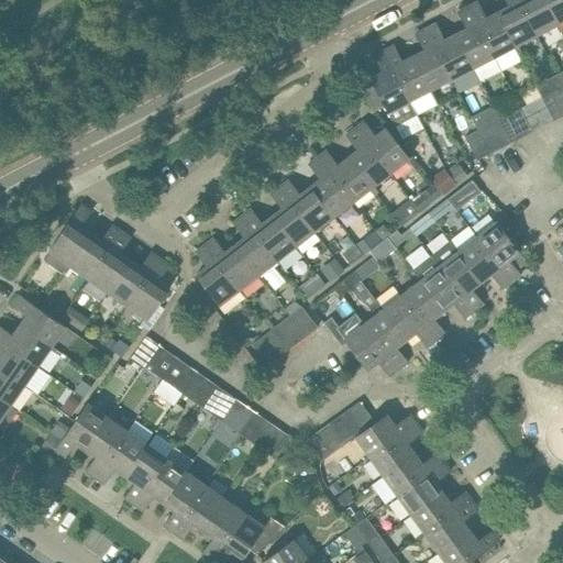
[(505,0),(509,6),(499,11),(501,15),(517,45),(519,44),(538,34),(519,0),(505,0)]
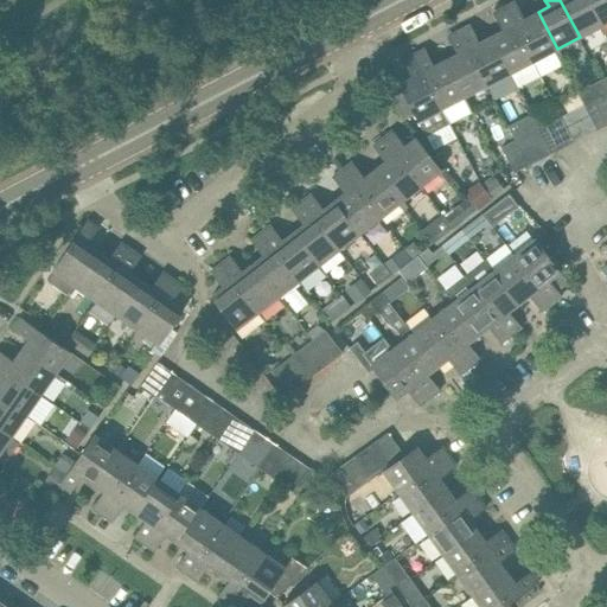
[(560,0),(580,37),(600,26),(602,31),(606,29),(605,24),(602,25),(588,0),(560,0)]
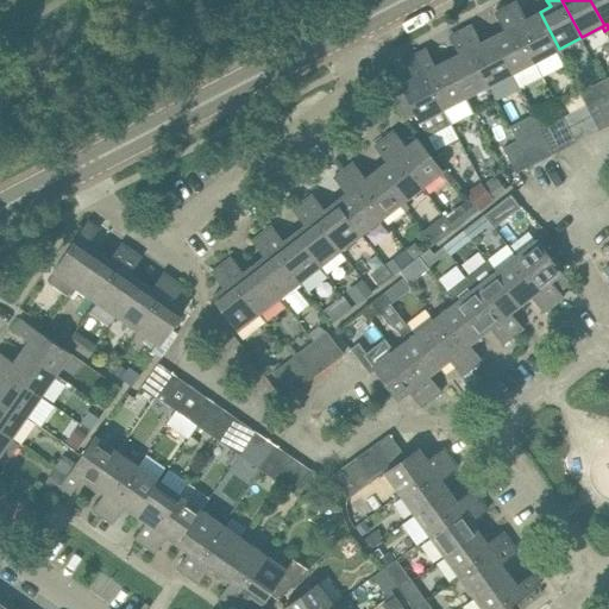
[(608,0),(590,0),(604,25),(607,24),(608,23),(608,0)]
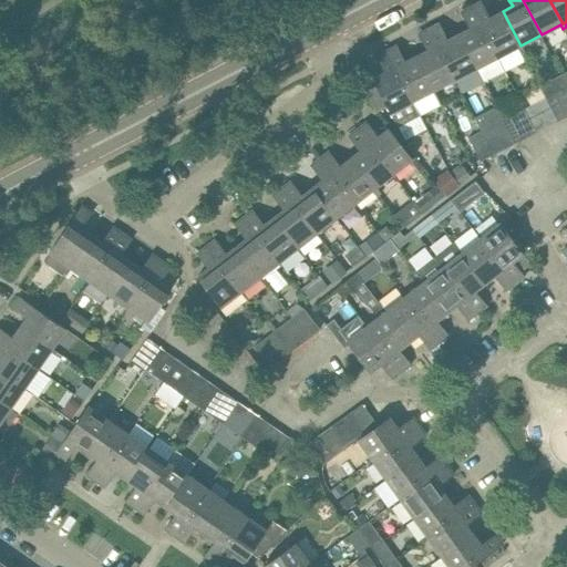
[(518,47),(521,51),(525,49),(523,44),(521,45),(505,16),(503,11),(491,18),(482,1),(472,6),(498,57),(518,47)]
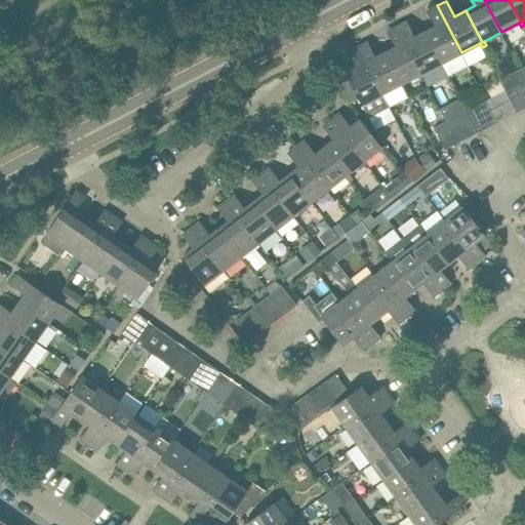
[(427,10),(435,26),(426,31),(428,35),(442,63),(461,52),(437,5),(427,10)]
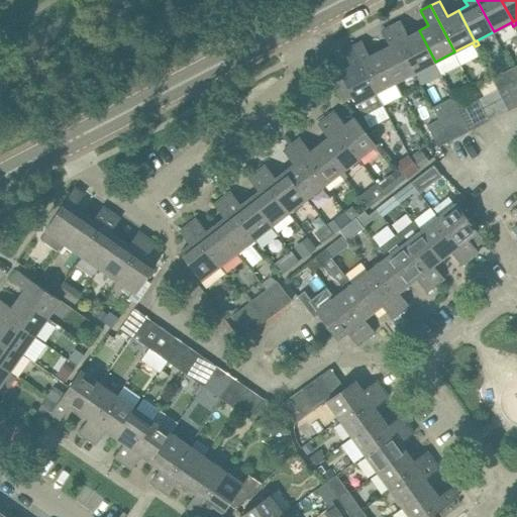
[(408,35),(401,20),(392,25),(402,44),(416,72),(435,62),(421,34),(419,30),(408,35)]
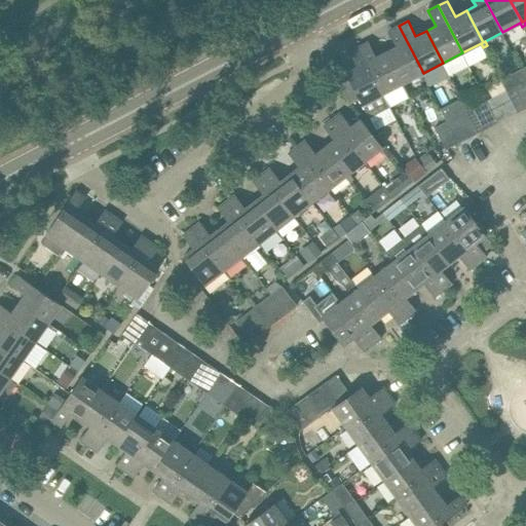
[(388,31),(397,46),(386,51),(389,55),(404,83),(423,73),(409,45),(399,26),(388,31)]
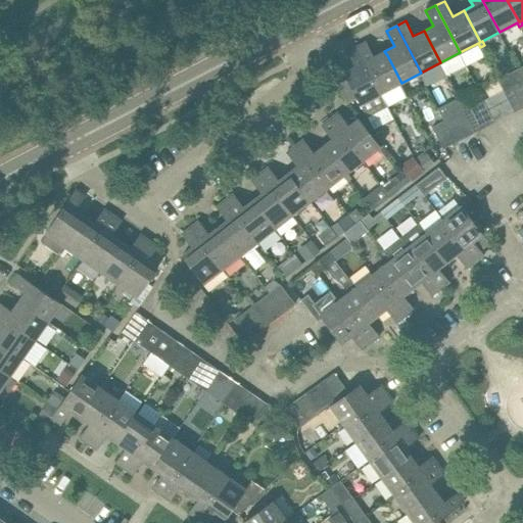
[(381,93),(387,106),(408,95),(401,83),(387,55),(384,51),(374,56),(366,41),(357,46),(368,65),(381,93)]
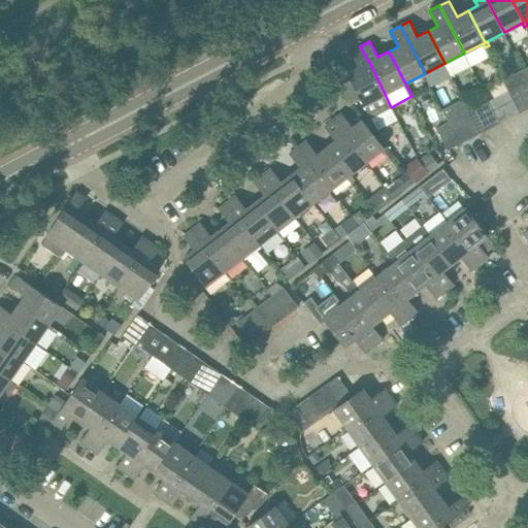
[(351,79),(341,85),(352,104),(361,99),(371,118),(391,107),(385,94),(371,66),(360,46),(351,52),(358,67),(348,72),(351,79)]
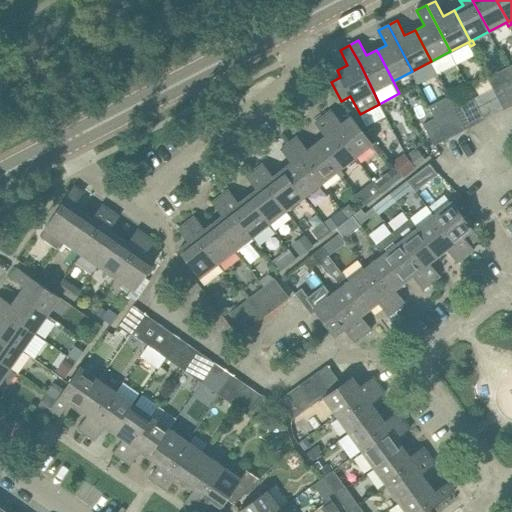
[(505,109),(511,104),(511,77),(494,87),(505,109)]
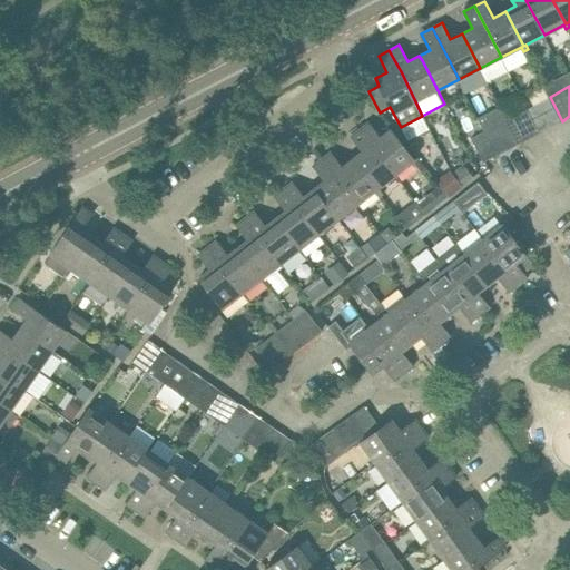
[(562,121),(550,97),(548,98),(528,109),(540,133),(562,121)]
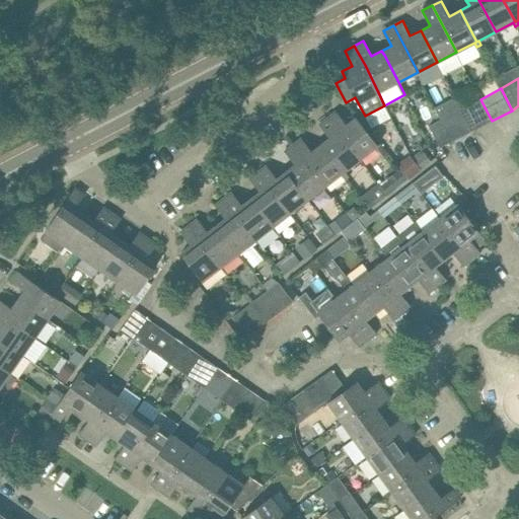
[(472,131),(492,121),(480,99),(461,108),(472,131)]
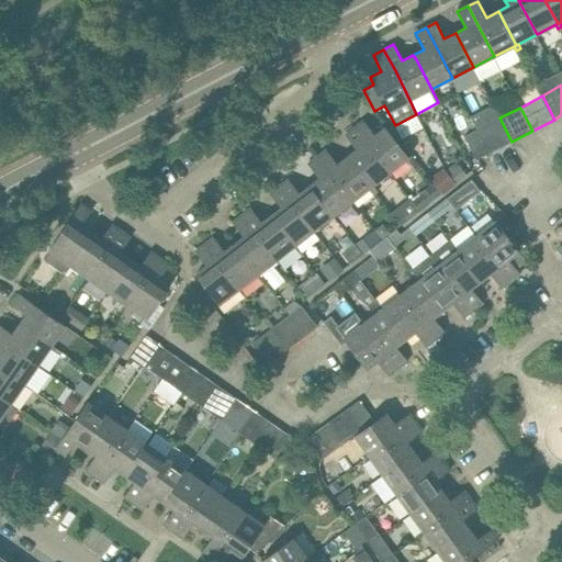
[(491,153),(512,142),(499,117),(479,128),(491,153)]
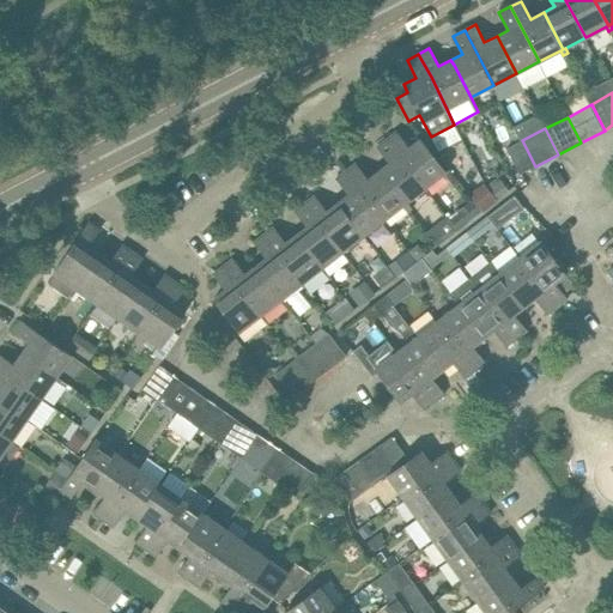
[(408,147),(396,132),(387,139),(404,159),(425,188),(445,173),(420,139),(408,147)]
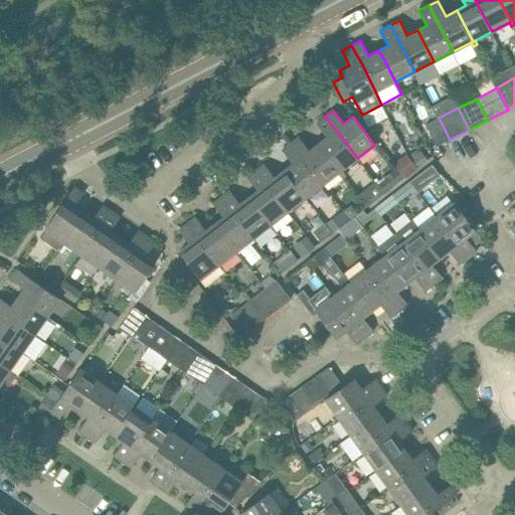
[(317,123),(327,137),(319,143),(322,148),(340,171),(342,170),(357,158),(339,134),(325,117),(317,123)]
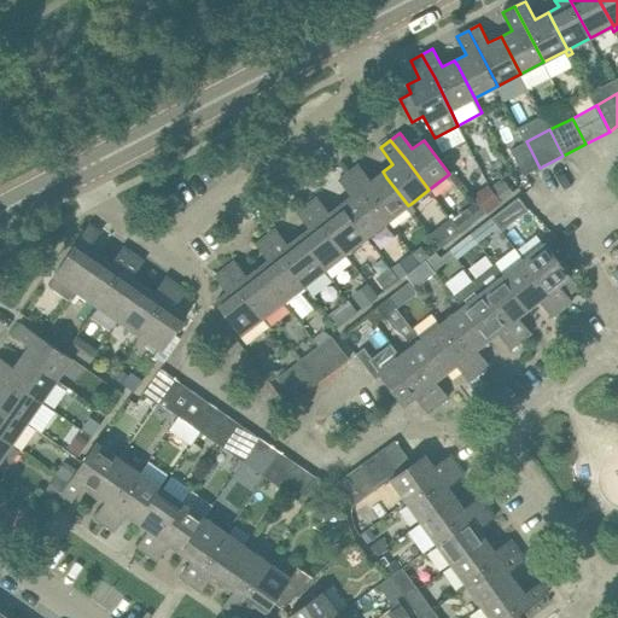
[(540,168),(526,141),(511,150),(524,175),(540,168)]
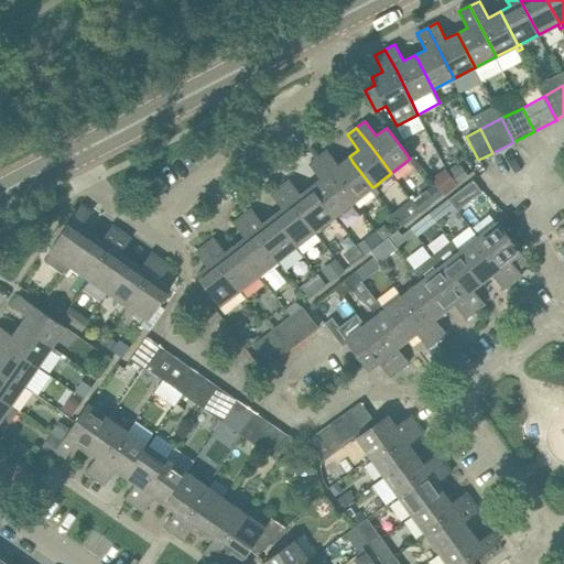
[(378,190),(375,186),(372,187),(353,162),(349,156),(338,164),(327,150),(318,158),(334,176),(354,203),(371,188),(373,193),(378,190)]
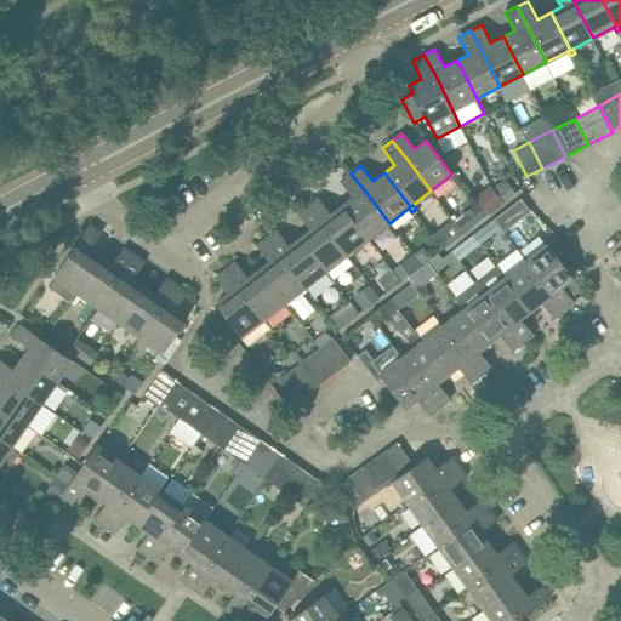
[(341,181),(353,197),(342,205),(347,211),(368,239),(389,223),(368,194),(351,174),(341,181)]
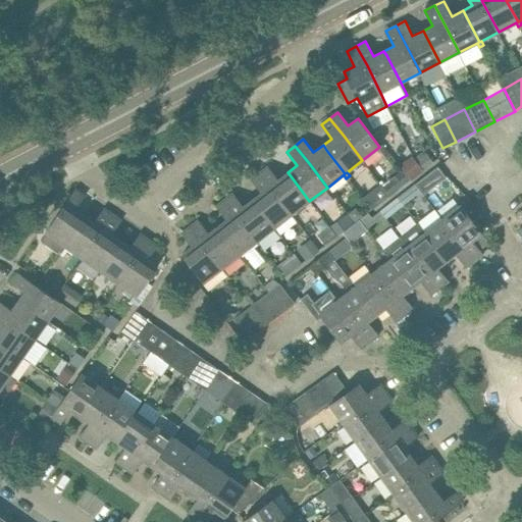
[(424,151),(414,158),(423,170),(433,162),(424,151)]
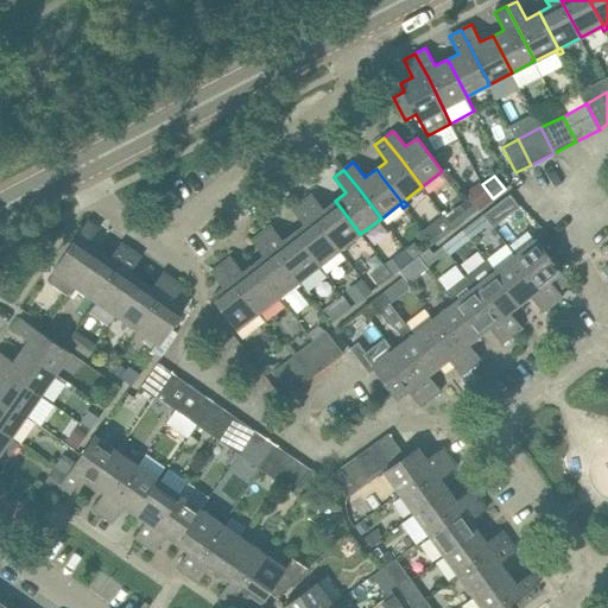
[(480,182),(466,191),(477,210),(493,198),(482,184),(480,182)]
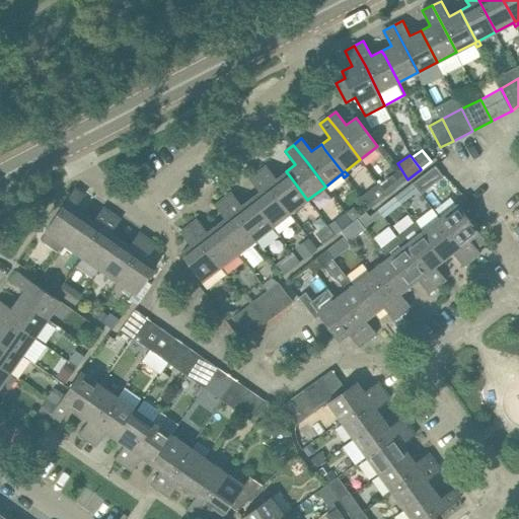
[(277,178),(267,165),(257,171),(272,190),(290,213),(307,200),(290,176),(286,171),(277,178)]
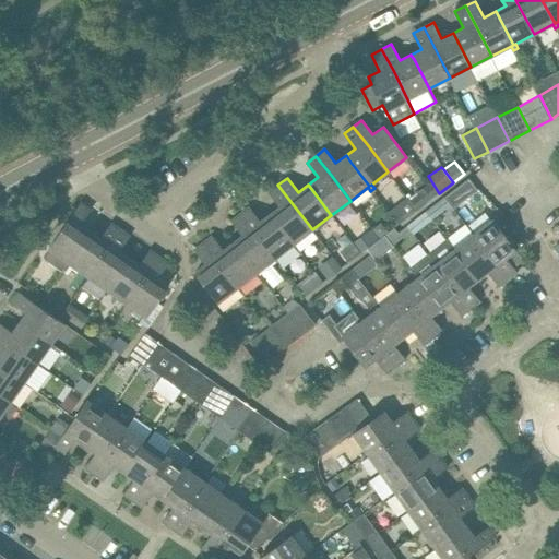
[(453,210),(477,190),(468,178),(451,191),(444,198),(450,205),(453,210)]
